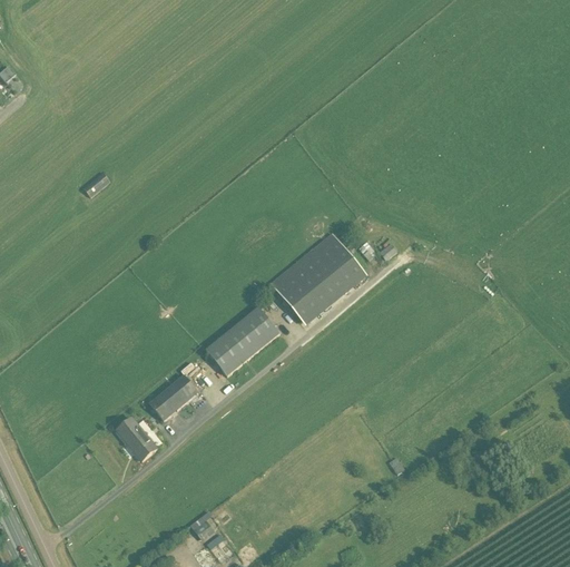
[(0,74),(0,90),(18,76),(9,66),(0,74)]
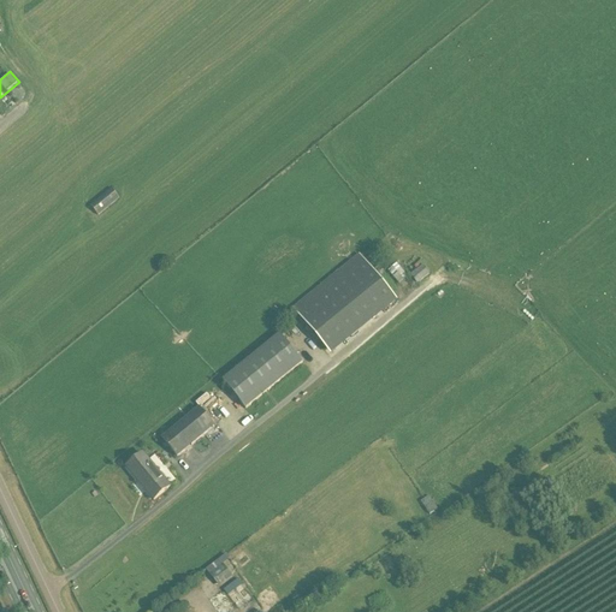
[(90,203),(99,213),(119,196),(111,186),(90,203)]
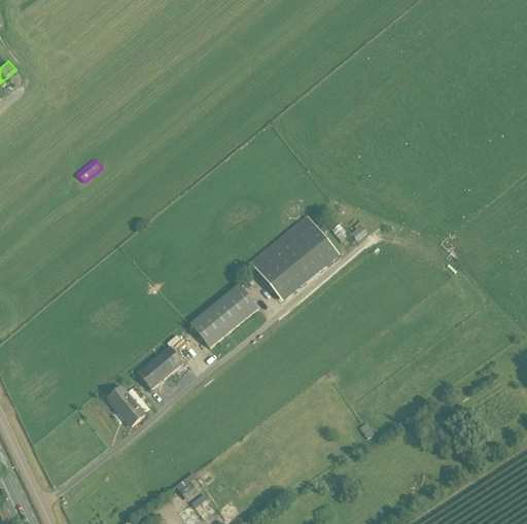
[(304,212),(248,259),(277,294),(332,247),(304,212)]
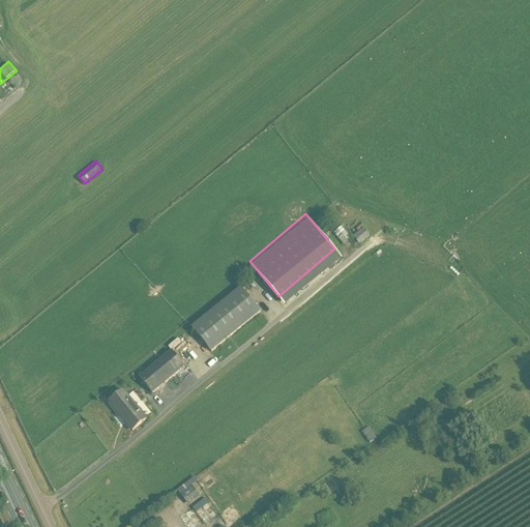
[(363,226),(359,222),(350,229),(353,233),(353,234),(358,241),(370,233),(363,226)]
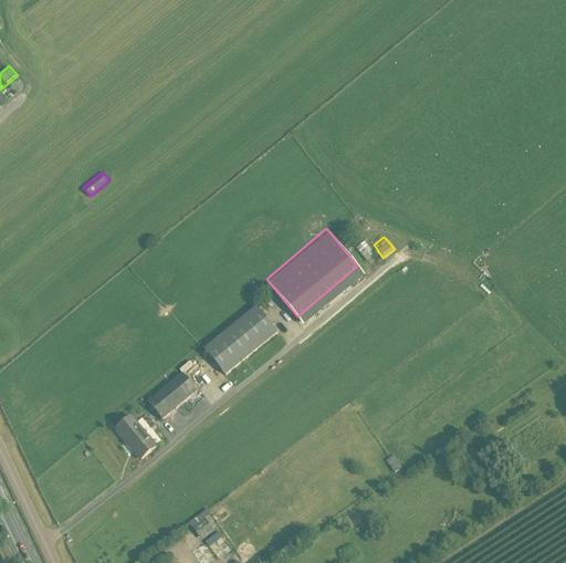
[(205,347),(227,374),(279,332),(257,305),(205,347)]
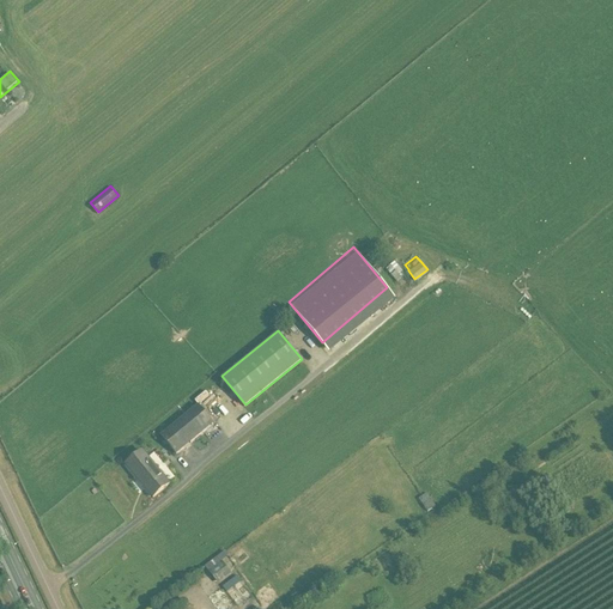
[(176,452),(213,421),(198,402),(161,433),(176,452)]
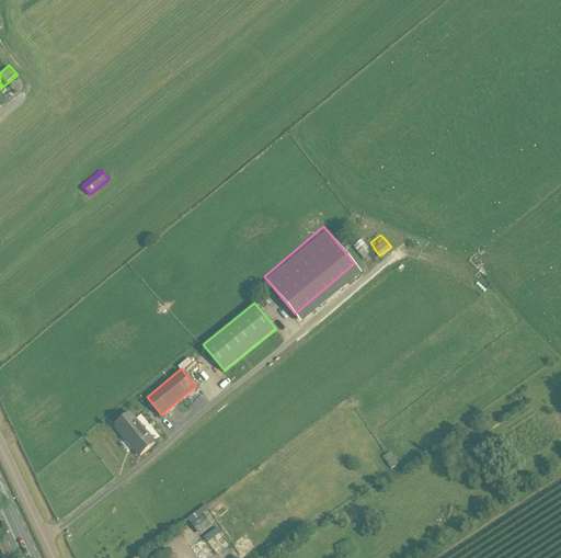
[(155,442),(129,411),(115,424),(140,454),(155,442)]
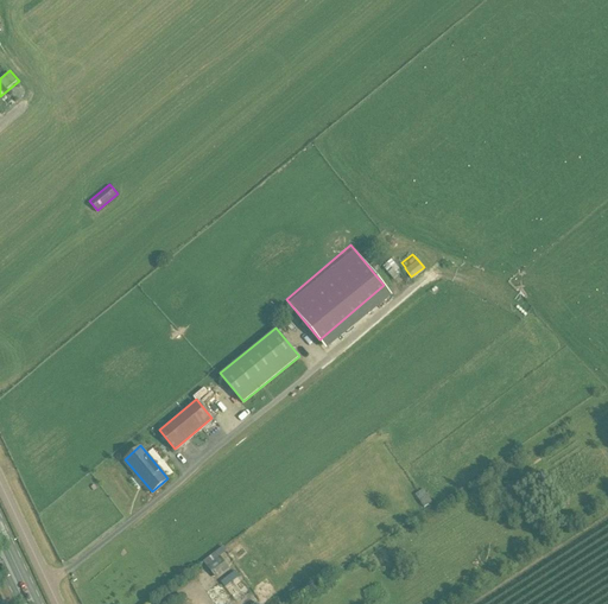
[(432,500),(423,487),(415,493),(424,506),(432,500)]
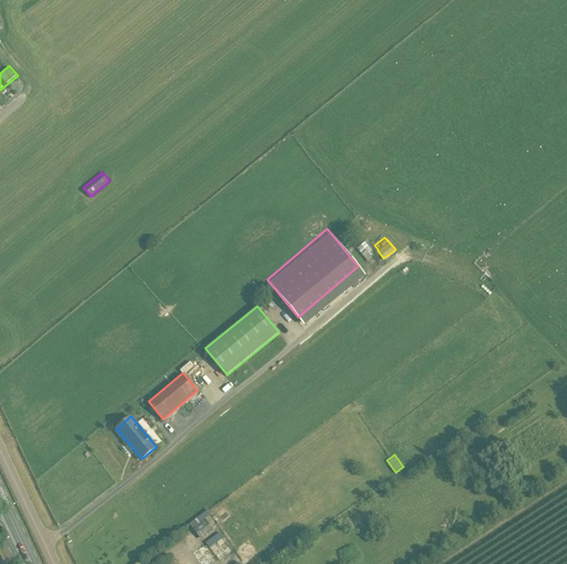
[(208,508),(189,523),(202,539),(214,530),(205,518),(213,513),(208,508)]
